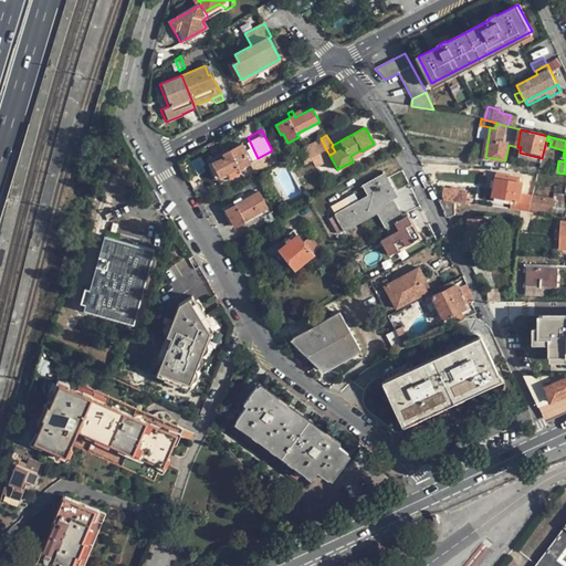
[(327,152),(321,138),(297,150),(304,164),(312,159),(327,152)]
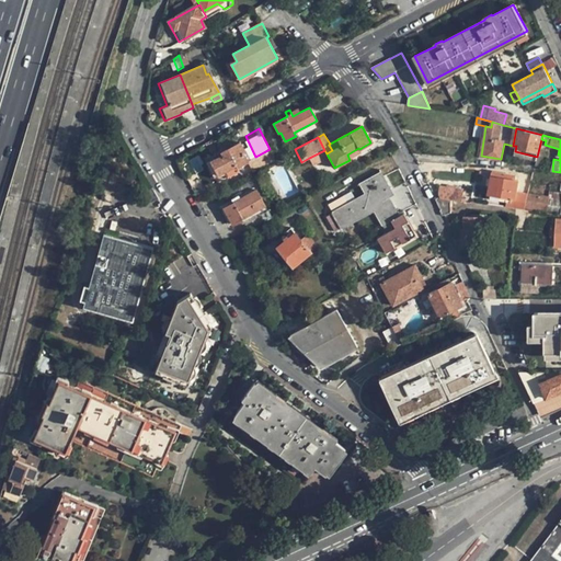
[(252,172),(258,169),(275,160),(270,149),(255,157),(250,160),(240,142),(220,152),(221,156),(206,163),(213,176),(236,165),(237,168),(247,162),(252,172)]
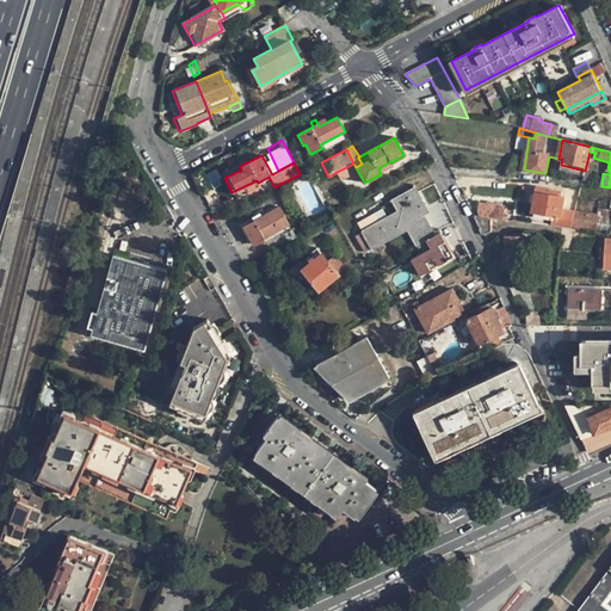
[(341,180),(358,172),(356,167),(353,164),(337,172),(341,180)]
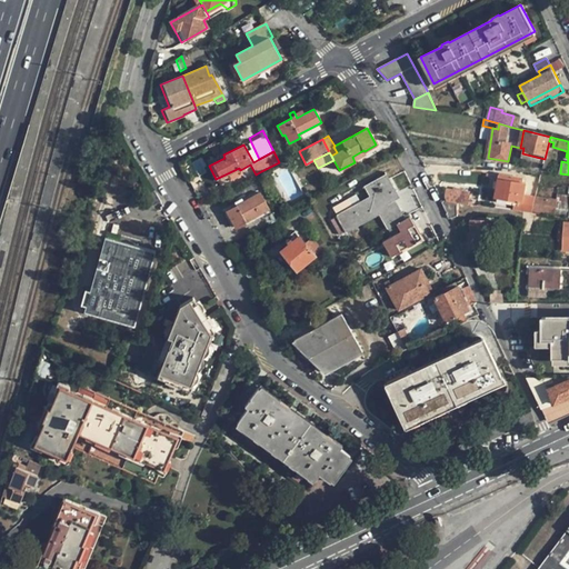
[(387,173),(372,182),(375,187),(389,178),(387,173)]
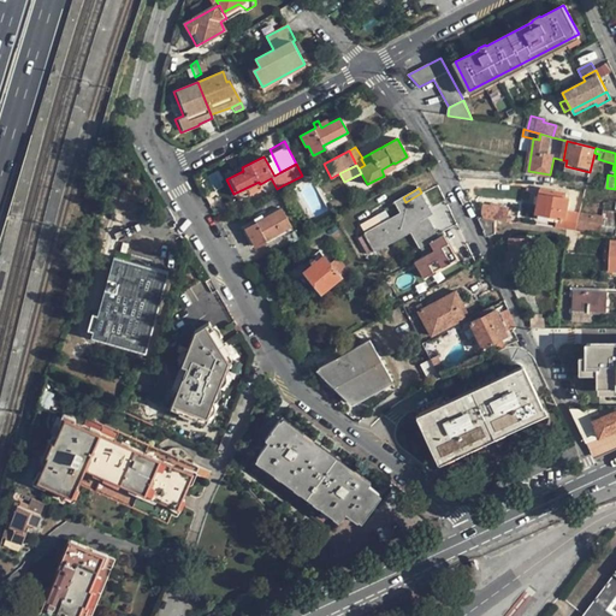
[(542,189),(535,224),(575,230),(580,212),(568,211),(569,199),(564,197),(566,193),(542,189)]
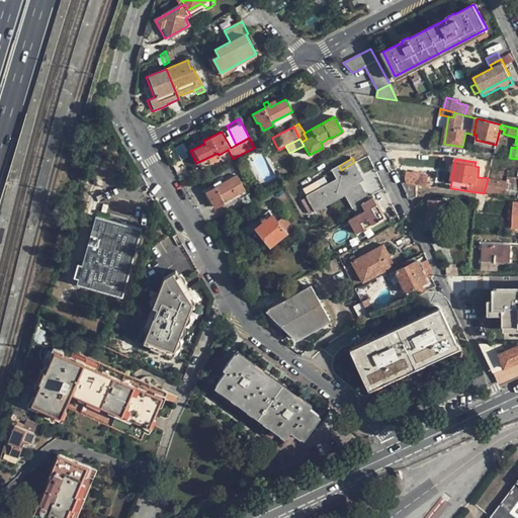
[(341,170),(339,166),(336,167),(341,178),(330,184),(329,182),(316,190),(316,192),(308,197),(314,208),(348,190),(356,206),(354,207),(357,214),(348,220),(356,233),(384,217),(371,195),(368,197),(360,182),(358,183),(355,177),(361,174),(354,162),(341,170)]
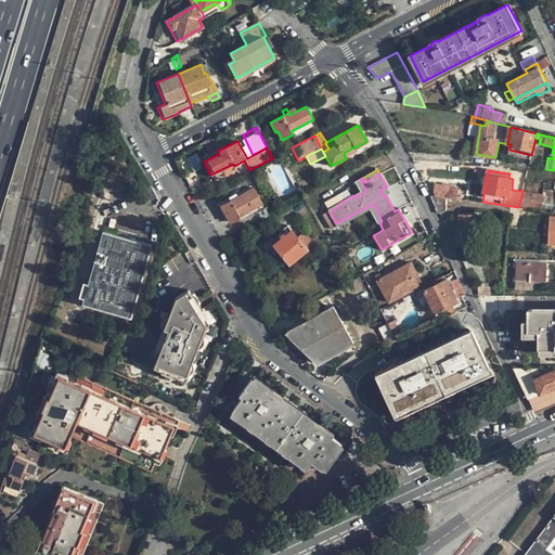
[(237,188),(241,194),(254,188),(247,176),(239,180),(242,184),(237,188)]
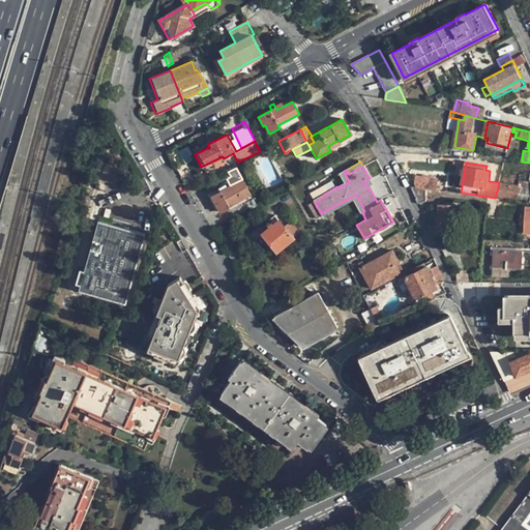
[(414,182),(416,186),(427,188),(436,189),(438,179),(415,176),(414,182)]
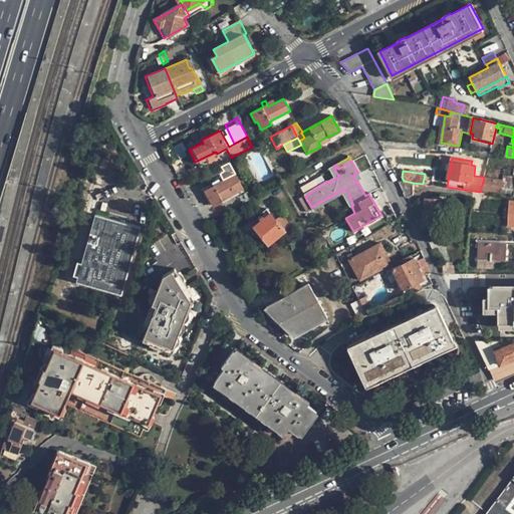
[(361,179),(358,173),(352,176),(355,182),(357,181),(361,179)]
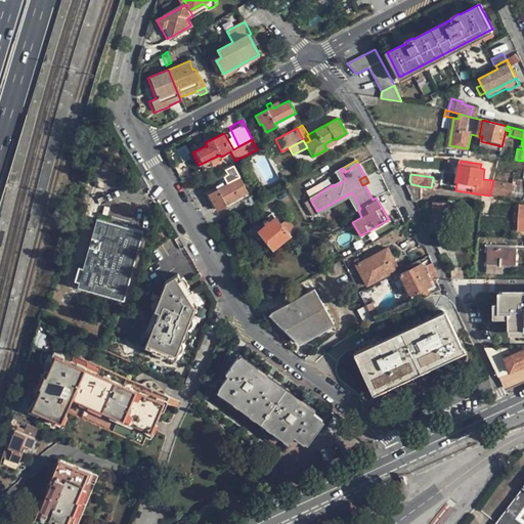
[(239,177),(227,183),(210,194),(217,208),(248,191),(239,177)]
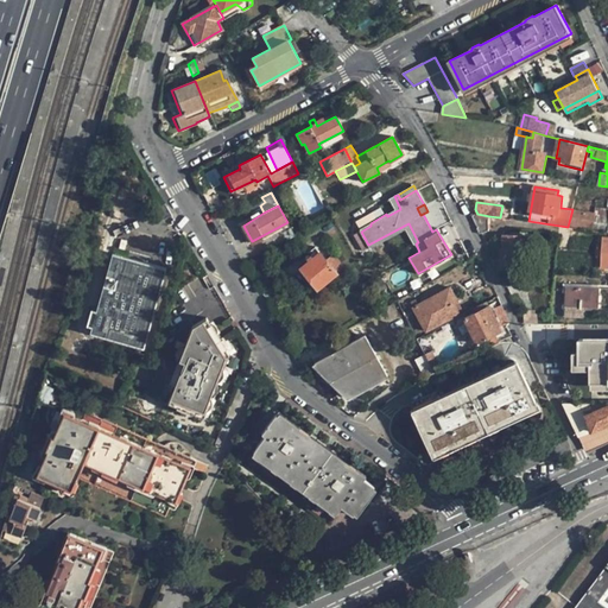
[(607,209),(595,207),(594,214),(595,214),(594,230),(607,232),(607,222),(607,209)]
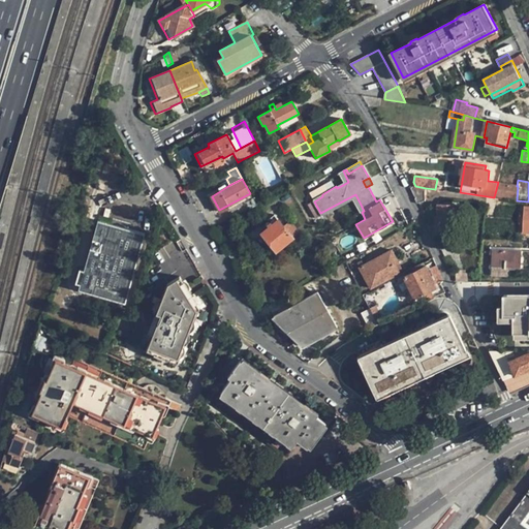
[(518,186),(517,186),(498,182),(494,197),(517,200),(518,186)]
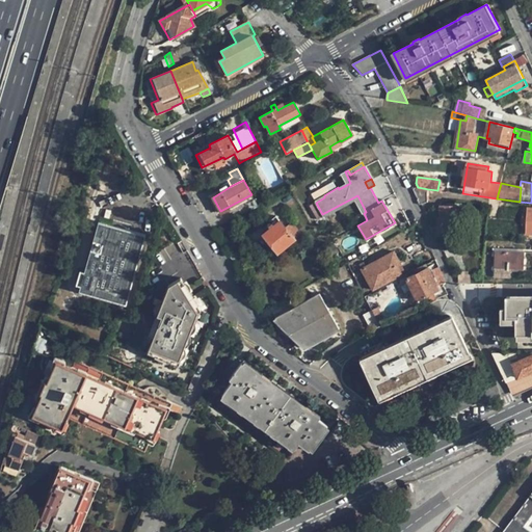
[(428,189),(418,187),(413,186),(418,197),(417,198),(420,204),(427,202),(428,189)]
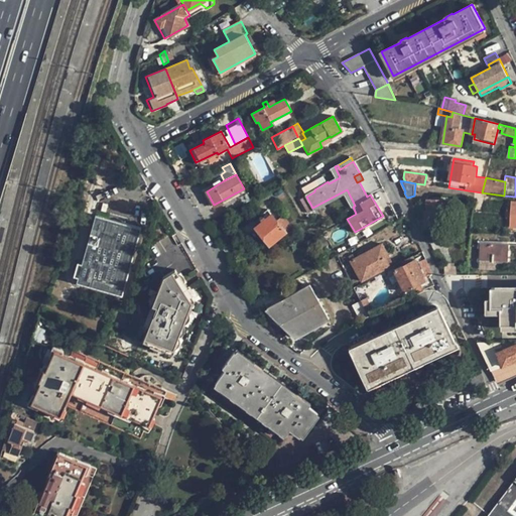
[(446,212),(446,200),(426,200),(426,211),(425,210),(424,225),(430,225),(430,229),(439,229),(440,211),(446,212)]
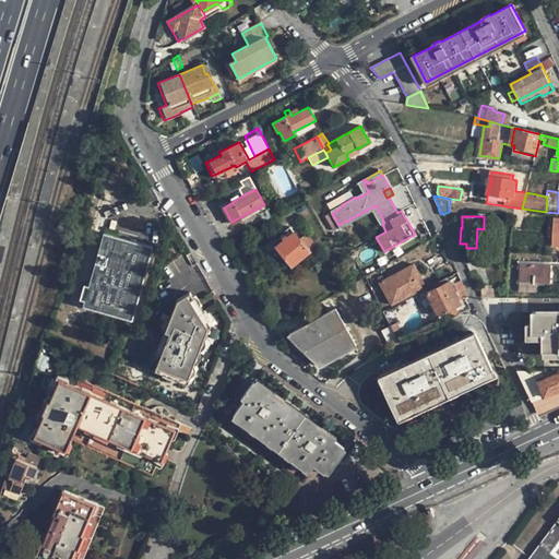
[(280,235),(284,239),(276,246),(292,265),(316,245),(307,234),(299,239),(289,227),(280,235)]
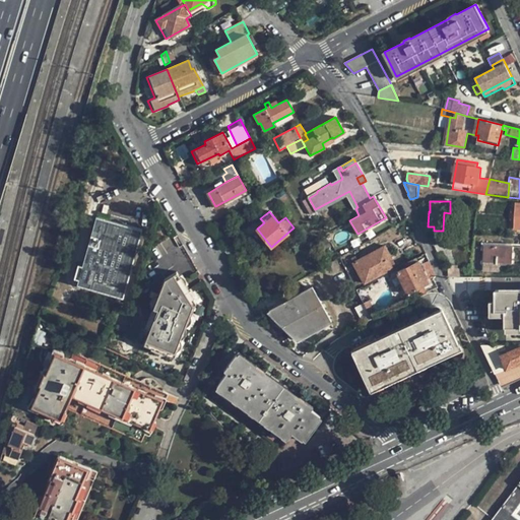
[(143,228),(96,213),(76,282),(123,297),(143,228)]
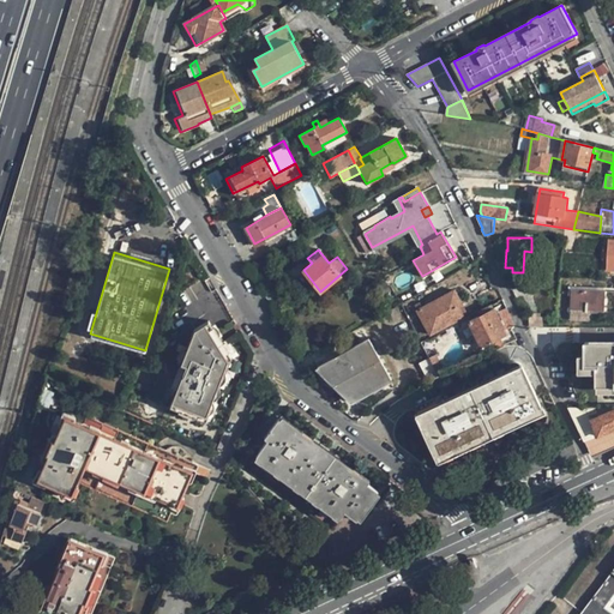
[(583,309),(591,309),(605,311),(605,292),(572,289),(571,319),(583,319),(583,309)]
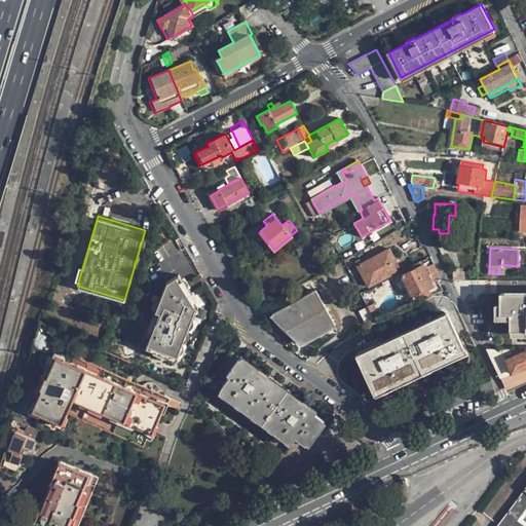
[(396,260),(389,249),(357,265),(368,286),(398,270),(392,262),(396,260)]
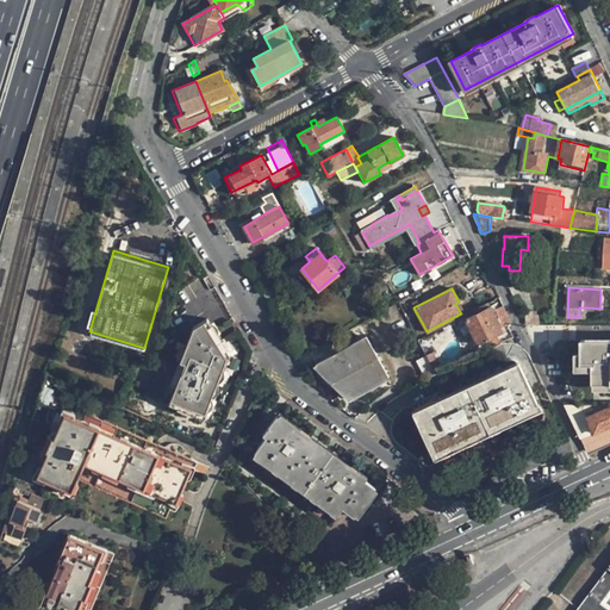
[(503,330),(502,328),(493,310),(491,306),(487,307),(485,304),(473,310),(475,313),(465,318),(477,343),(493,335),(503,330)]
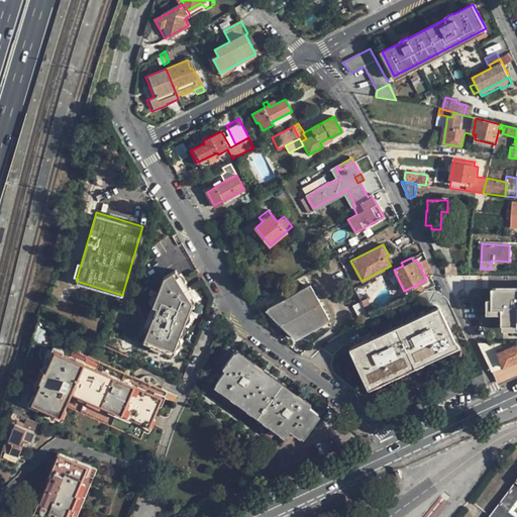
[(426,259),(418,263),(425,278),(433,274),(426,259)]
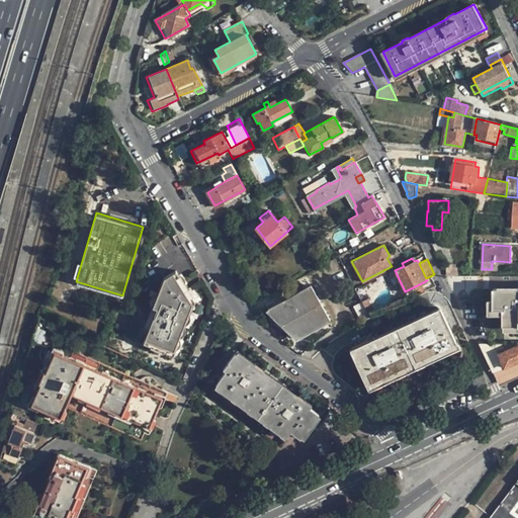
[(446,266),(446,275),(457,275),(457,266),(446,266)]
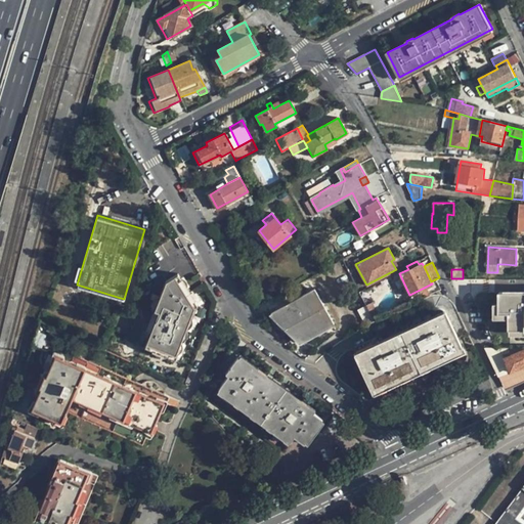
[(177,273),(166,279),(147,330),(150,331),(144,347),(175,359),(197,304),(177,273)]
